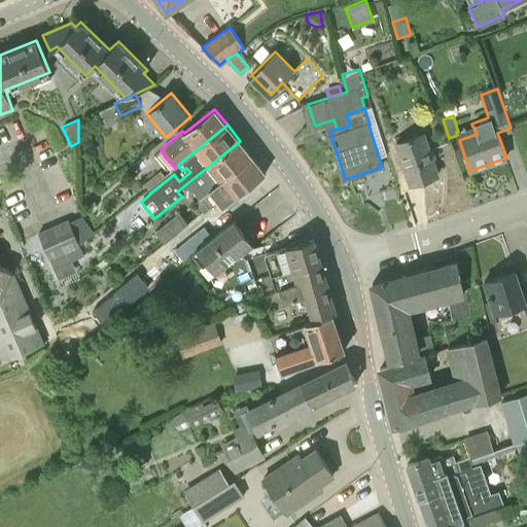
[(437,175),(431,155),(423,133),(395,142),(411,184),(437,175)]
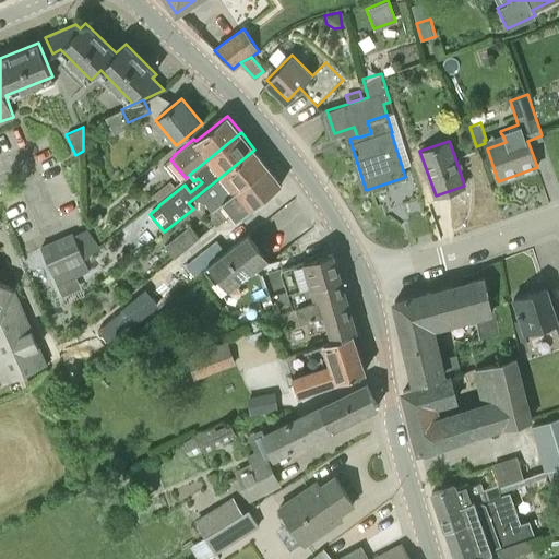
[(207,215),(269,166),(254,150),(221,177),(227,185),(204,202),(211,210),(206,213),(207,215)]
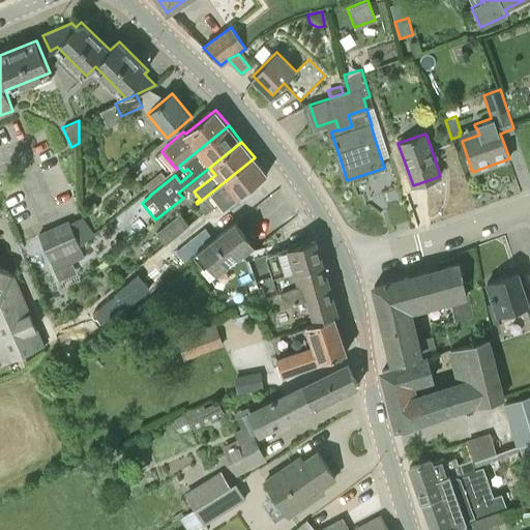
[(224,209),(246,190),(267,174),(255,157),(197,204),(205,213),(218,203),(224,209)]
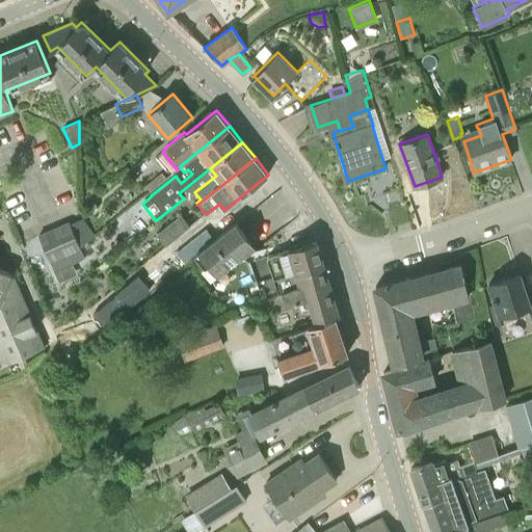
[(181,214),(157,234),(166,244),(196,218),(193,214),(186,219),(181,214)]
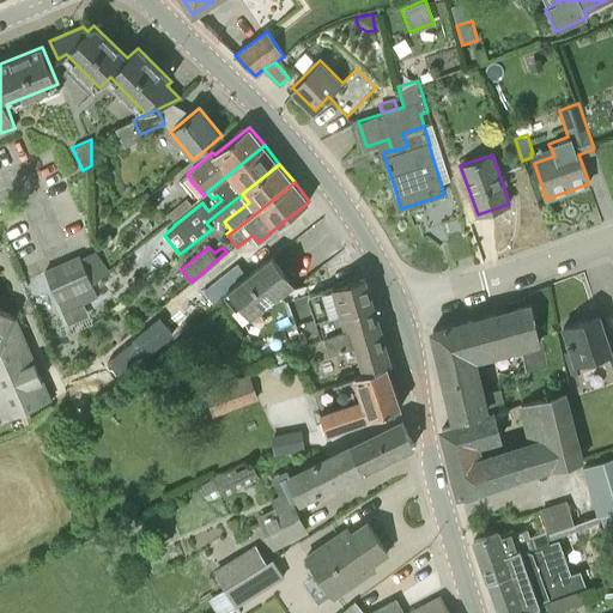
[(98,256),(84,263),(80,255),(62,263),(76,295),(79,292),(93,287),(92,285),(109,271),(98,256)]
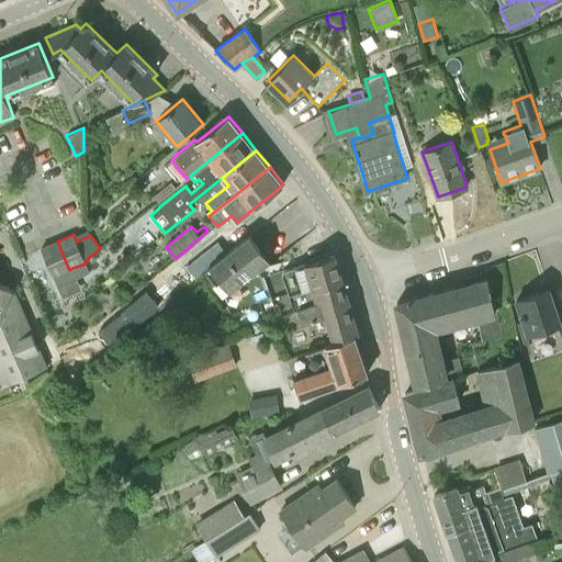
[(229,291),(249,277),(267,263),(258,253),(262,249),(250,235),(227,254),(210,267),(229,291)]
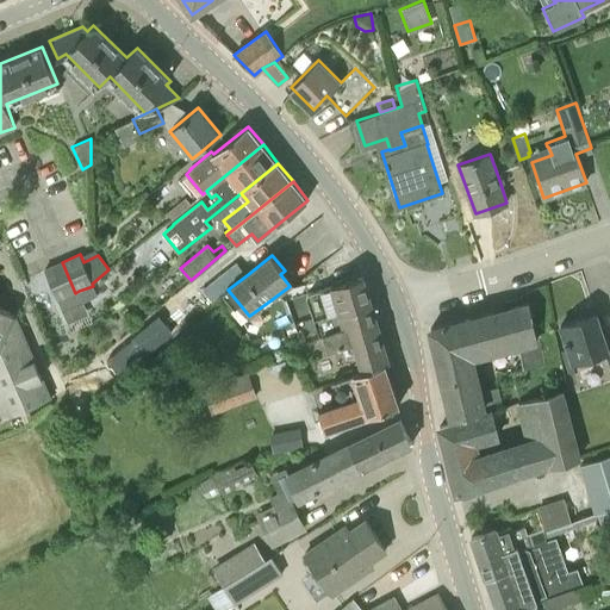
[(57,300),(67,297),(75,293),(62,262),(44,271),(57,300)]
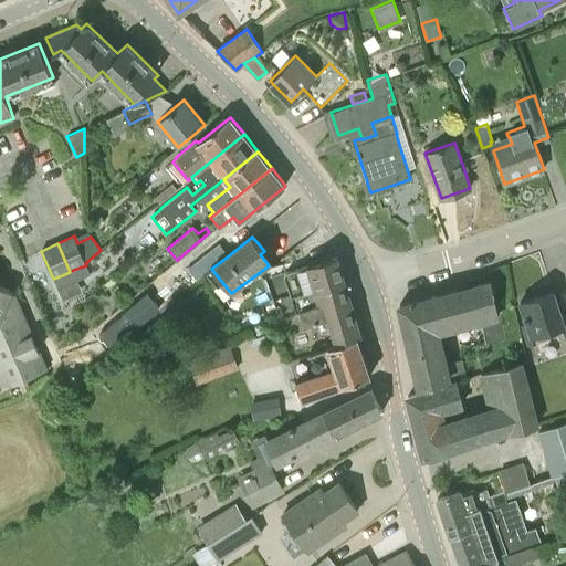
[(211,269),(229,255),(220,243),(188,269),(196,280),(210,269),(211,269)]
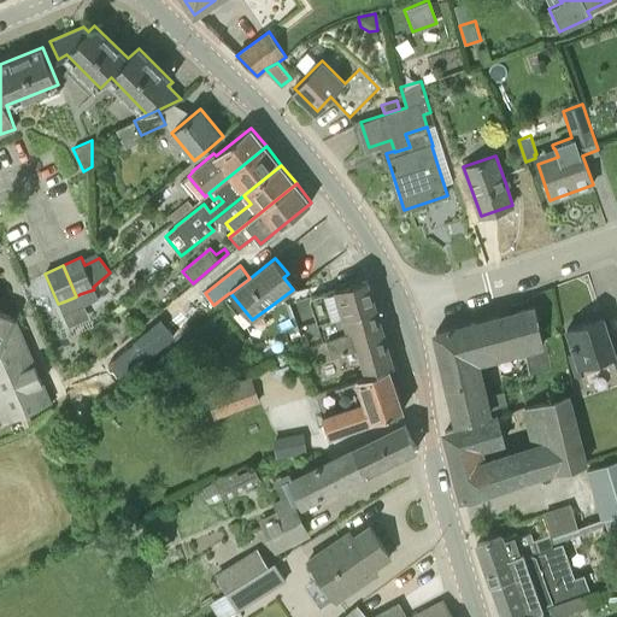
[(356,347),(385,339),(366,280),(311,295),(310,301),(323,340),(325,339),(331,356),(356,347)]
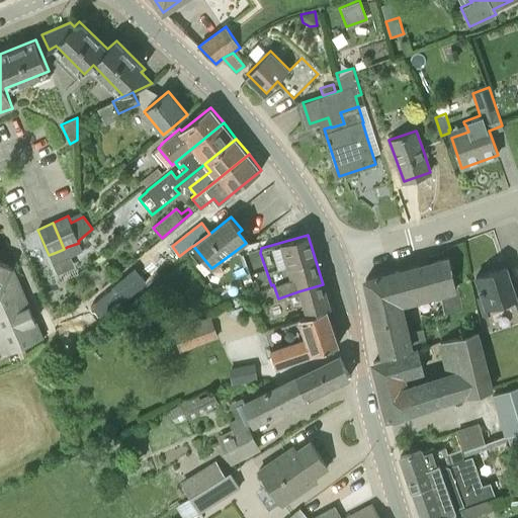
[(82,251),(79,243),(67,247),(71,256),(82,251)]
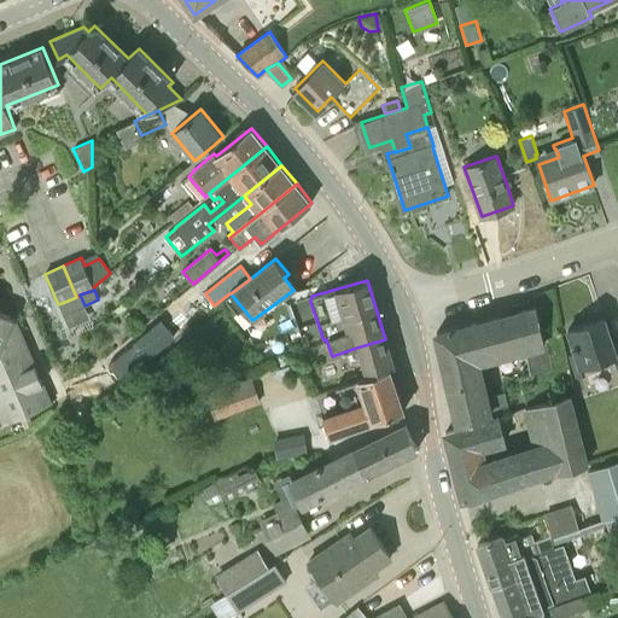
[(546,348),(542,331),(536,308),(436,333),(445,369),(476,362),(477,367),(483,368),(482,363),(525,353),(530,375),(552,371),(546,348)]
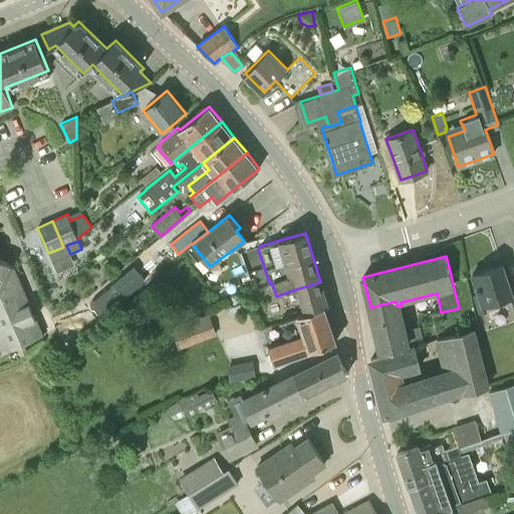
[(0,302),(24,292),(13,265),(13,264),(0,259),(0,302)]
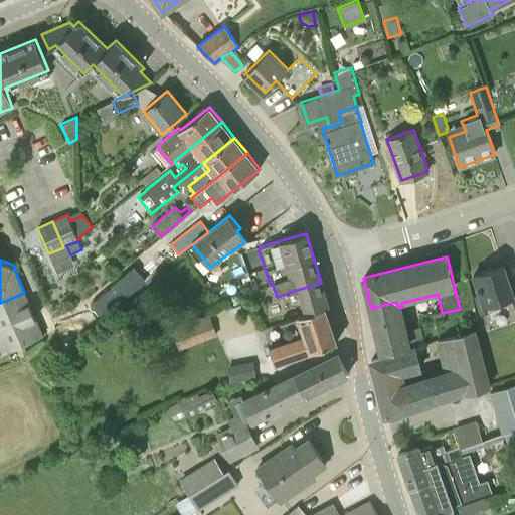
[(514,284),(510,286),(509,284),(503,265),(473,275),(484,307),(512,298),(514,307),(514,284)]
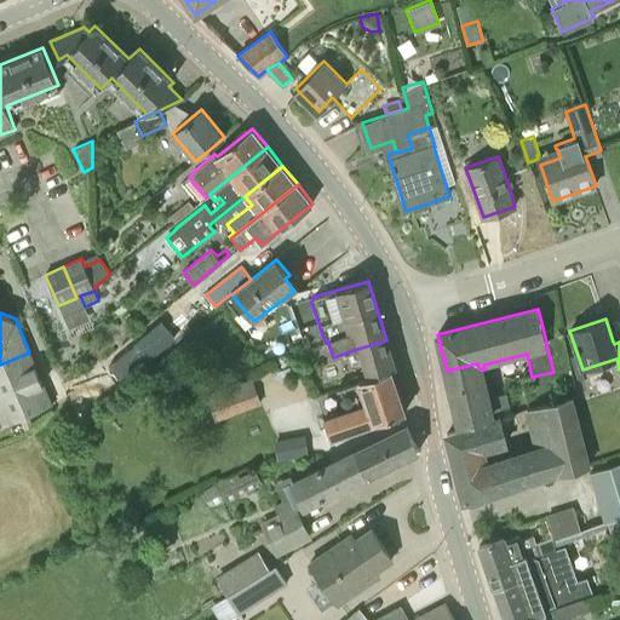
[(365,374),(371,373),(394,366),(386,340),(357,349),(365,374)]
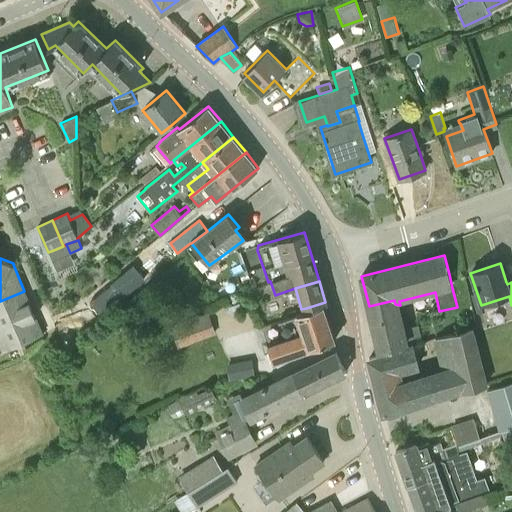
[(0,318),(30,305),(24,291),(0,301),(0,318)]
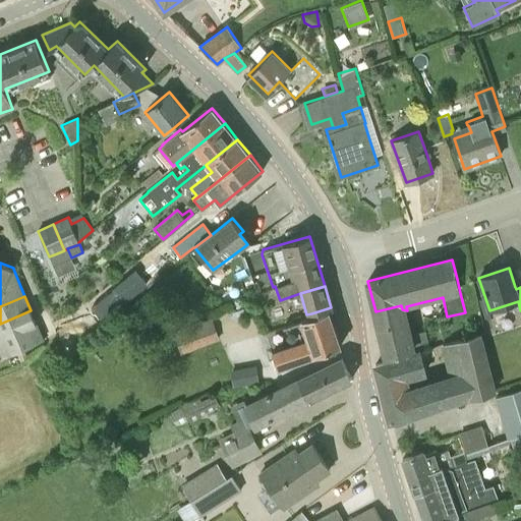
[(107,299),(94,310),(101,319),(113,306),(107,299)]
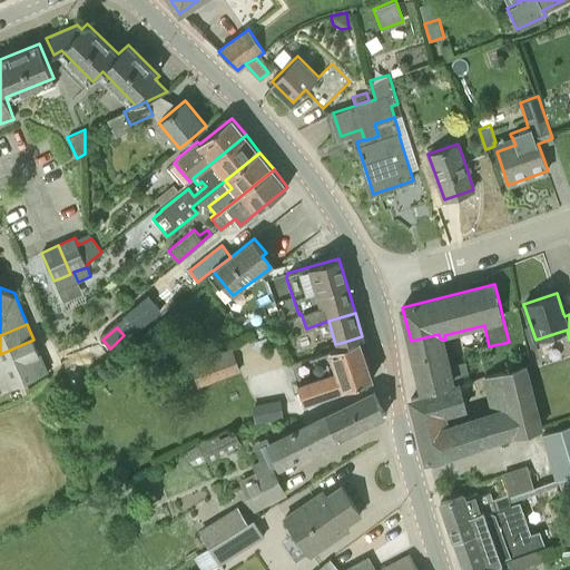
[(411,341),(423,392),(423,393),(470,380),(465,362),(451,365),(445,340),(440,338),(439,334),(411,341)]
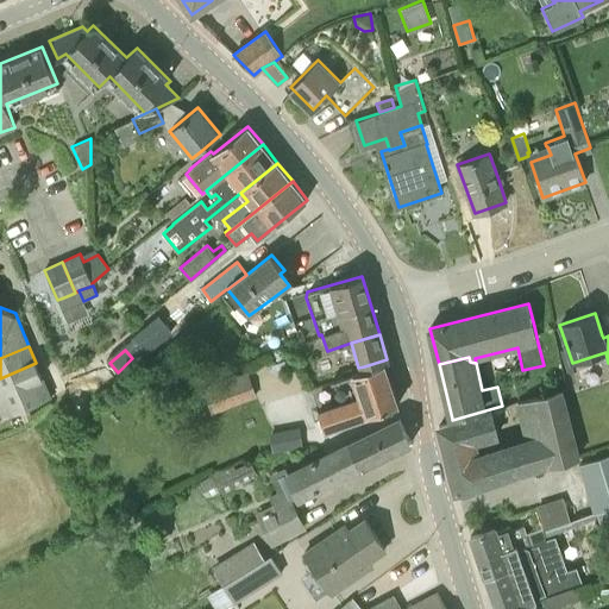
[(0,399),(44,381),(36,363),(0,378),(0,399)]
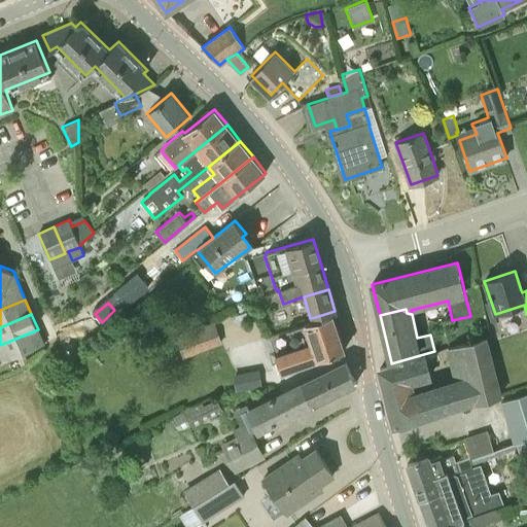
[(280,372),(345,350),(332,314),(286,329),(287,330),(289,330),(295,349),(275,356),(280,372)]
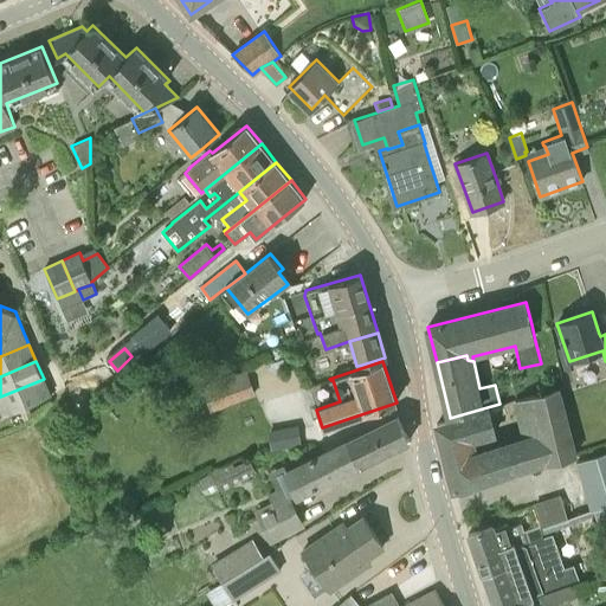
[(201,385),(211,412),(255,395),(245,369),(201,385)]
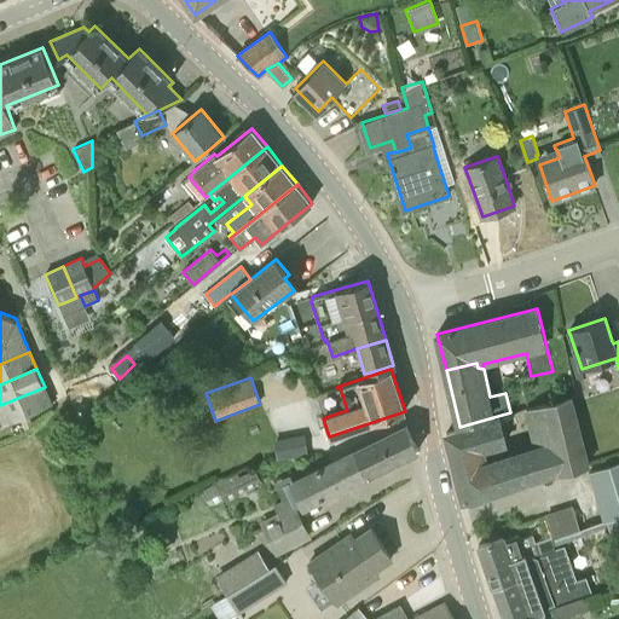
[(0,420),(3,426),(29,414),(52,404),(45,387),(0,405),(0,420)]
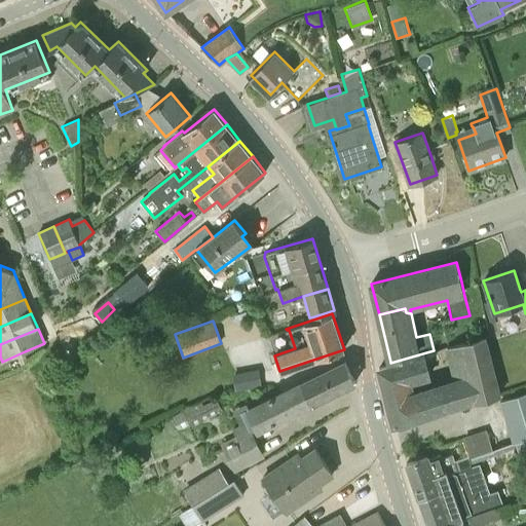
[(424,353),(434,350),(390,363),(390,365),(379,368),(393,427),(411,421),(411,419),(434,412),(500,391),(486,336),(445,347),(454,379),(414,390),(413,383),(430,378),(424,353)]
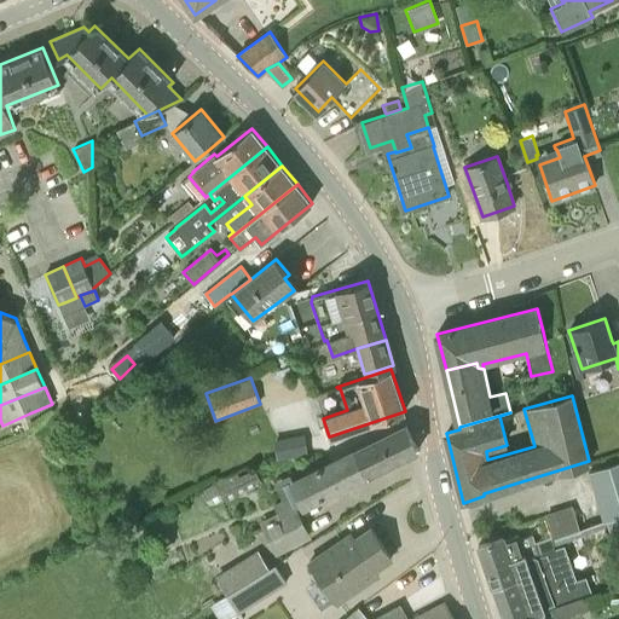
[(30,417),(21,421),(24,429),(34,426),(30,417)]
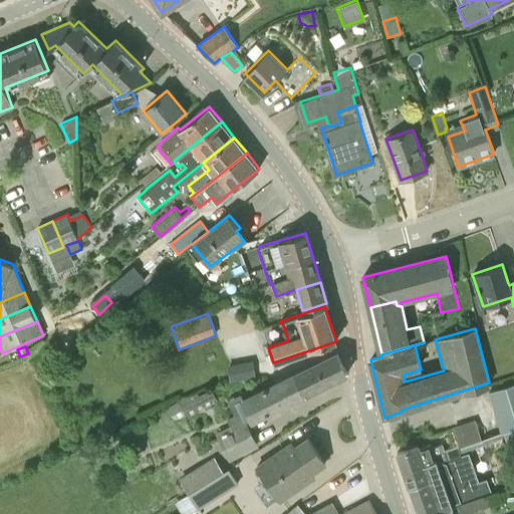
[(277,382),(289,403),(341,376),(347,373),(337,352),(277,382)]
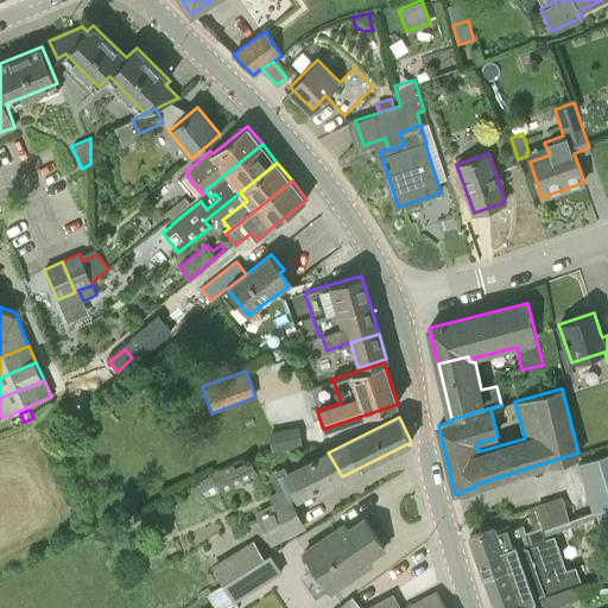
[(273,435),(274,449),(301,444),(298,430),(273,435)]
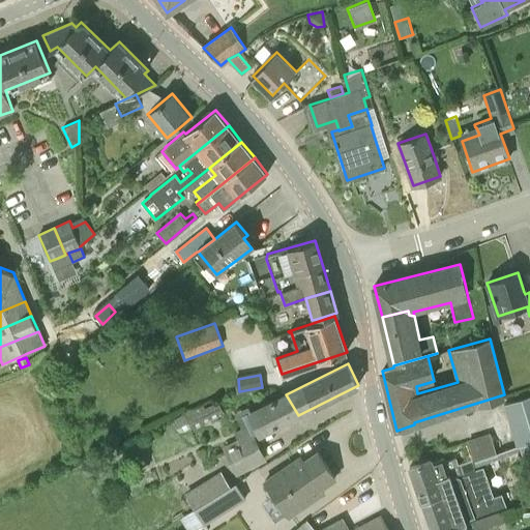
[(286,394),(249,413),(260,434),(298,415),(286,394)]
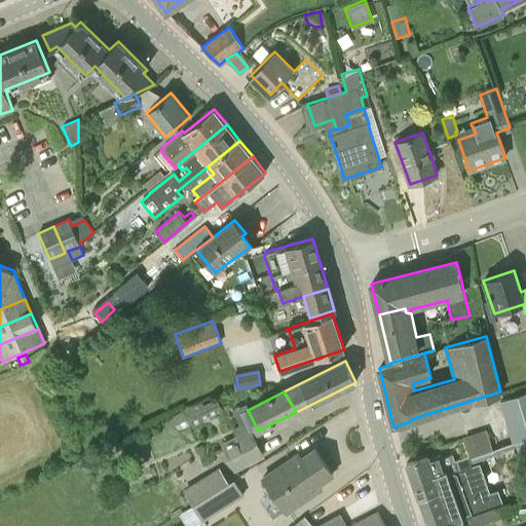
[(525,392),(500,401),(513,443),(525,439),(525,392)]
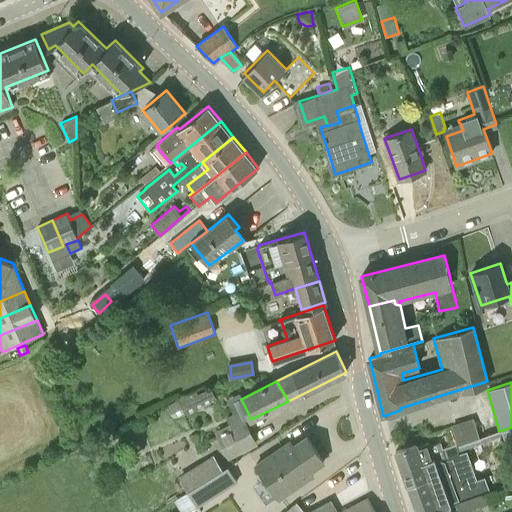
[(185,413),(216,398),(211,388),(201,393),(199,390),(179,399),(180,402),(180,403),(185,413)]
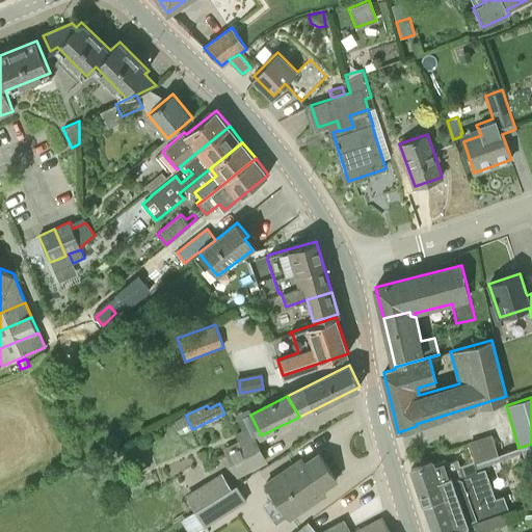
[(496,432),(473,436),(477,456),(500,452),(496,432)]
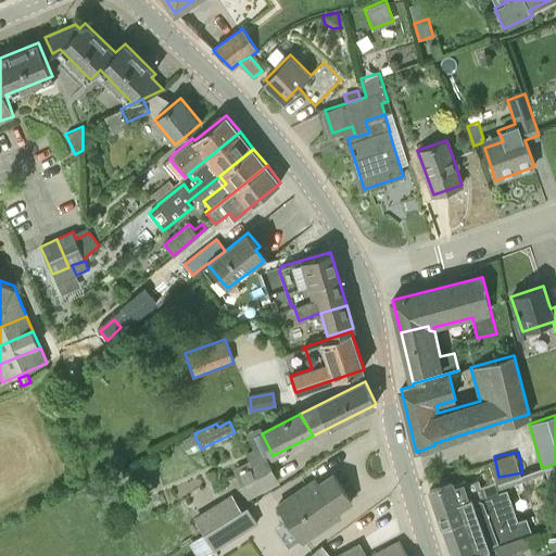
[(272,469),(265,457),(251,464),(250,463),(235,470),(241,483),(248,495),(277,481),(272,469)]
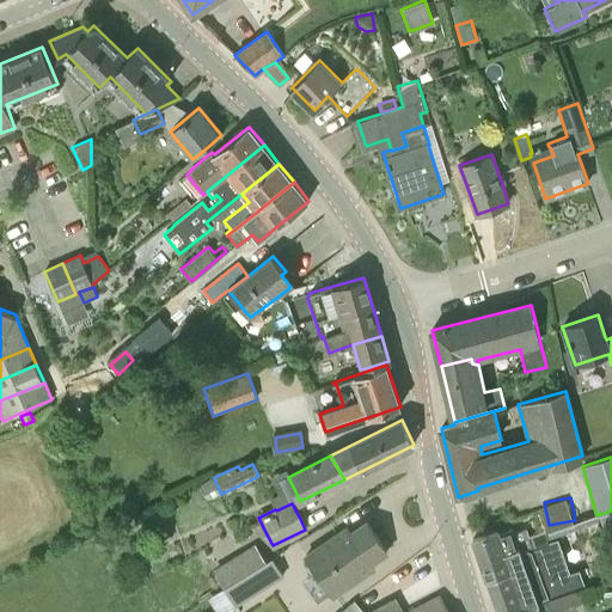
[(331,597),(354,581),(374,568),(371,563),(386,551),(367,522),(342,539),(338,533),(305,556),(331,597)]
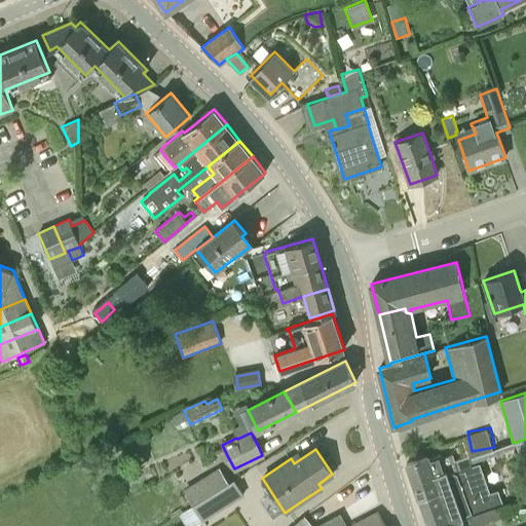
[(472,460),(471,456),(470,455),(454,459),(453,455),(443,458),(441,453),(429,457),(428,455),(406,463),(419,499),(441,492),(433,473),(444,468),(445,470),(457,471),(473,465),(471,460),(472,460)]
